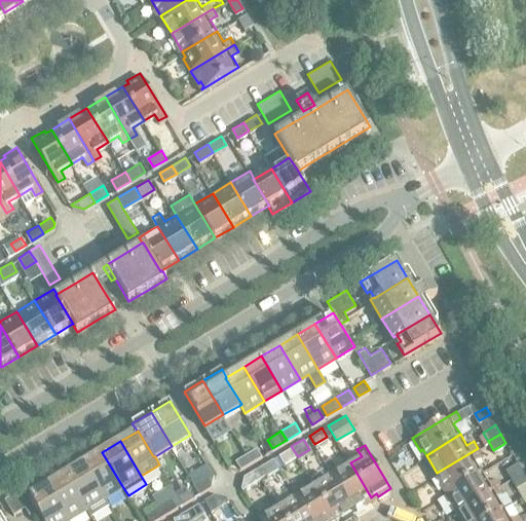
[(256,446),(246,452),(251,460),(262,454),(256,446)]
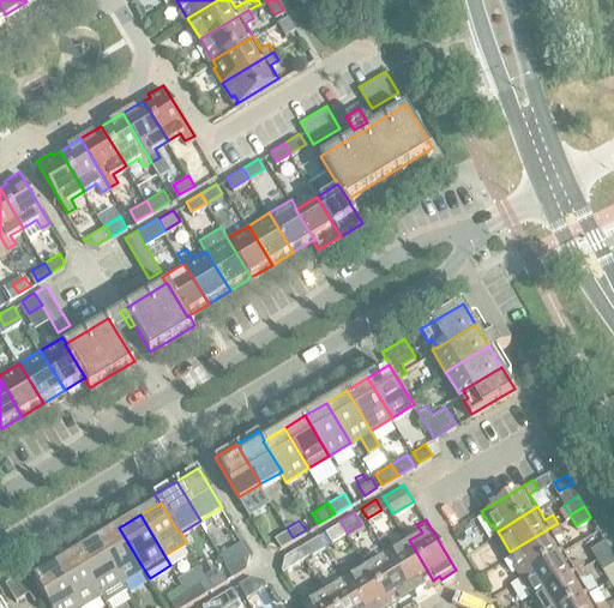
[(339,521),(325,529),(331,540),(347,531),(339,521)]
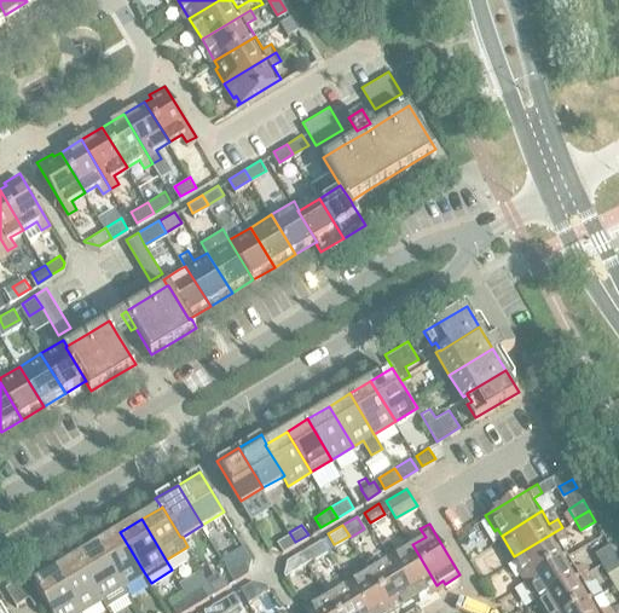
[(562,527),(514,556),(527,577),(567,553),(559,541),(567,535),(562,527)]
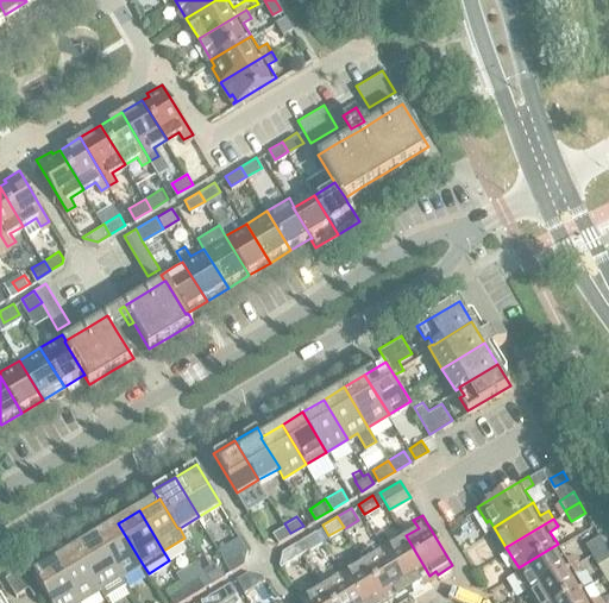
[(118,523),(98,536),(121,576),(142,563),(118,523)]
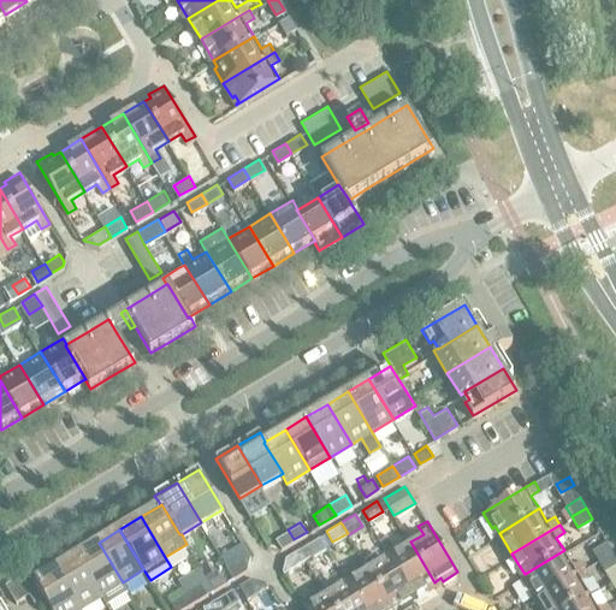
[(294,539),(288,529),(276,537),(282,548),(294,539)]
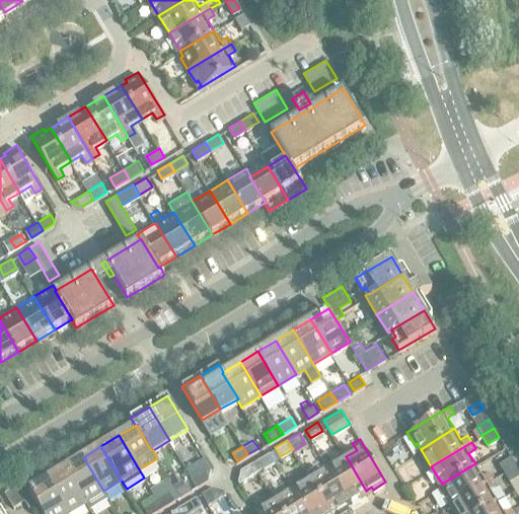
[(274,459),(269,451),(256,458),(261,466),(274,459)]
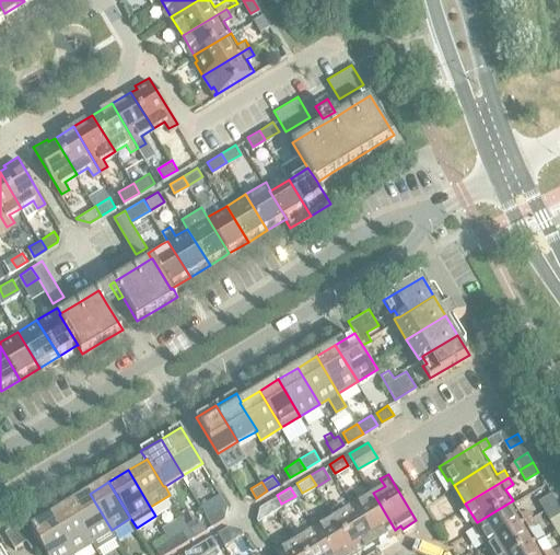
[(538,498),(544,508),(557,500),(551,490),(538,498)]
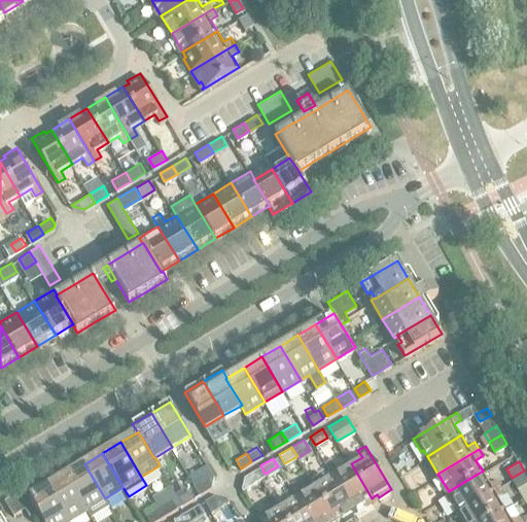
[(372,498),(351,463),(340,471),(336,463),(328,467),(353,509),(372,498)]
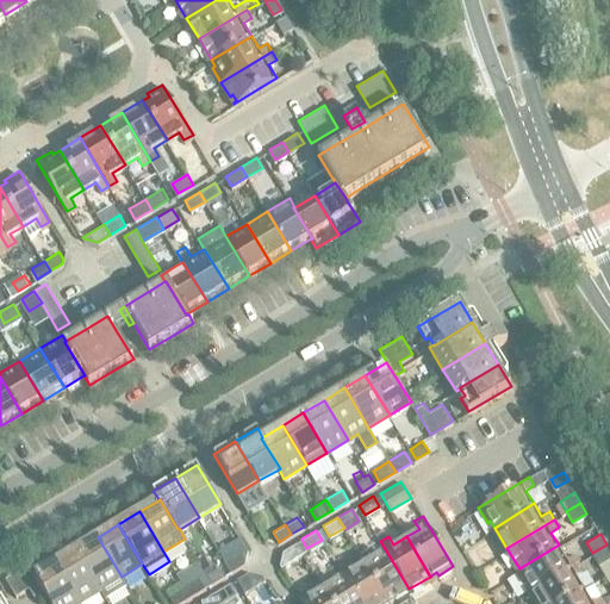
[(98,537),(76,549),(101,589),(105,596),(126,584),(122,577),(98,537)]
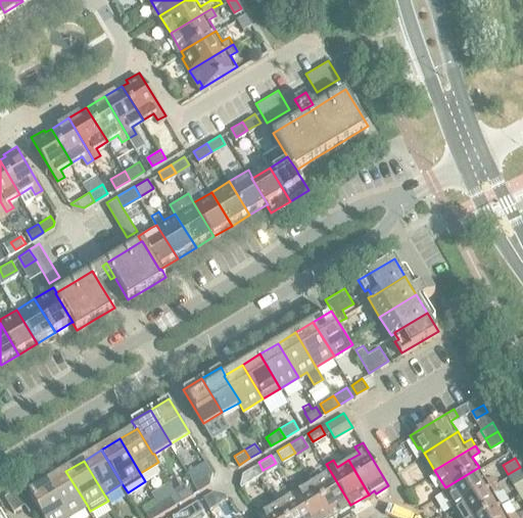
[(350,505),(326,464),(319,468),(324,475),(313,481),(333,516),(350,505)]
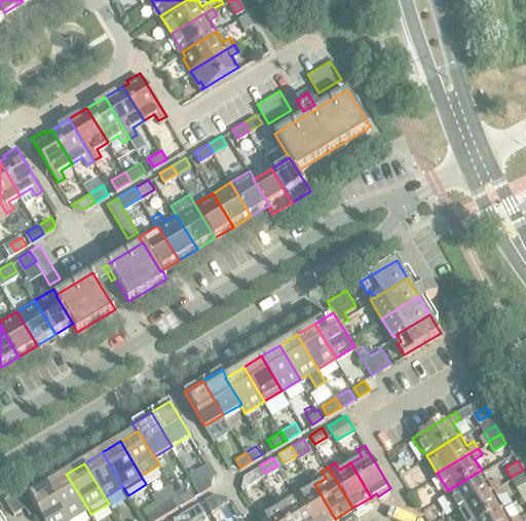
[(255,468),(243,475),(240,485),(241,487),(260,477),(255,468)]
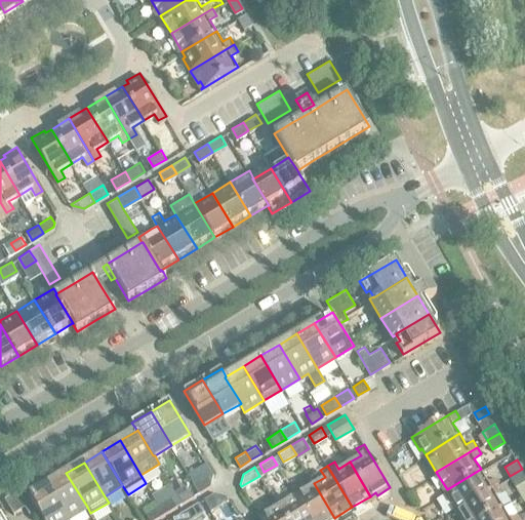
[(487,480),(481,469),(447,489),(450,495),(447,496),(455,509),(498,483),(494,476),(487,480)]
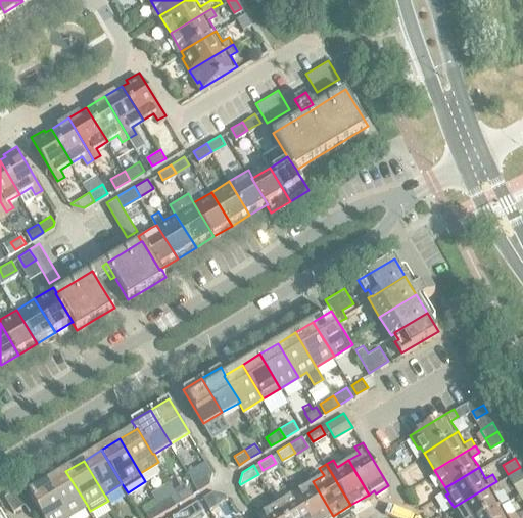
[(508,474),(518,492),(522,488),(522,472),(520,467),(508,474)]
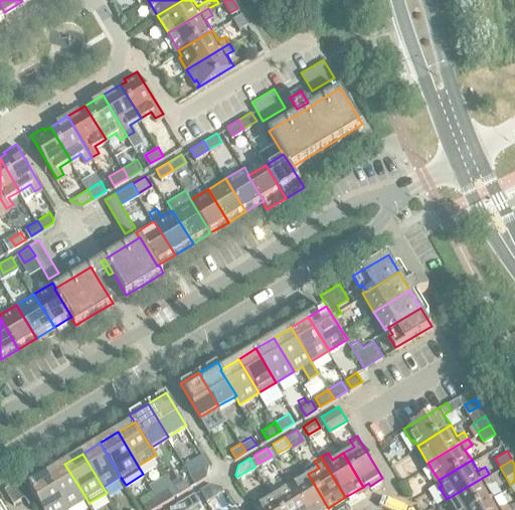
[(64,464),(47,475),(67,508),(86,497),(64,464)]
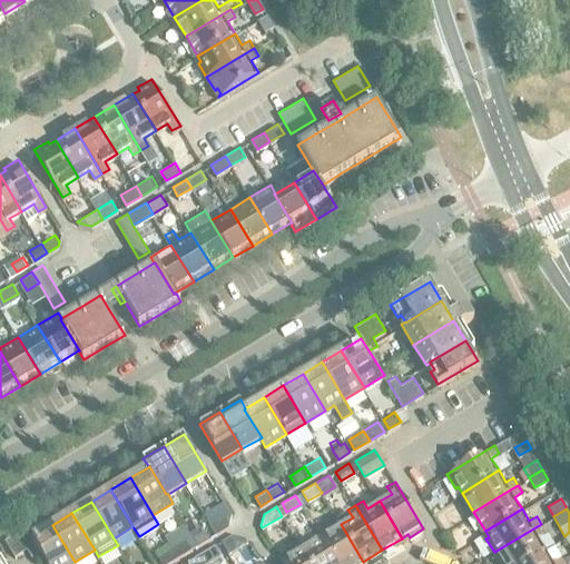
[(228,525),(229,523),(224,515),(210,523),(216,533),(228,525)]
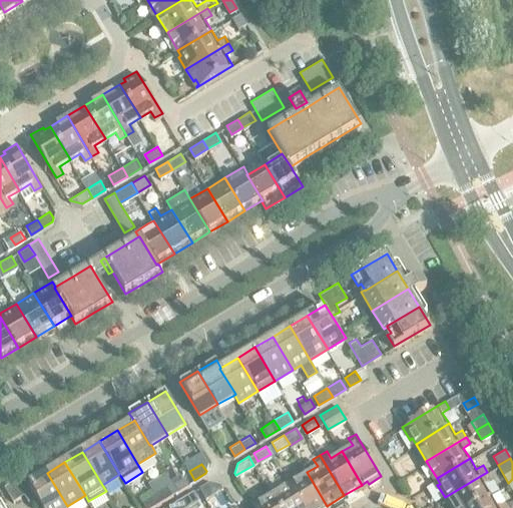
[(323,507),(327,506),(307,472),(296,479),(292,472),(285,476),(304,507),(323,507)]
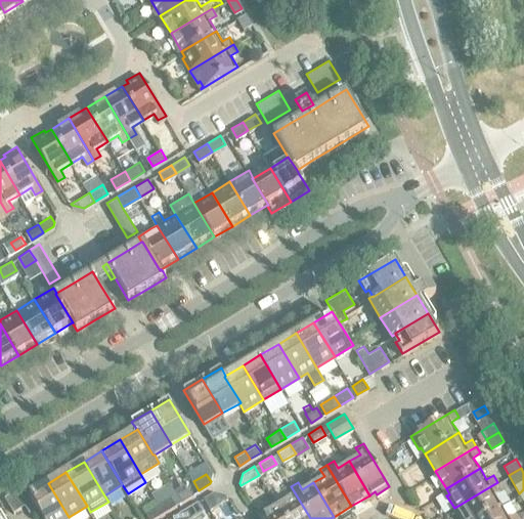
[(497,482),(454,508),(461,518),(464,518),(465,518),(464,518),(476,518),(501,504),(494,492),(501,488),(497,482)]
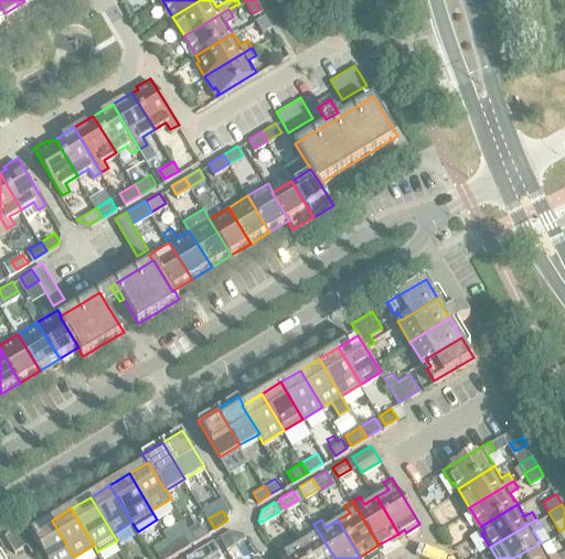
[(22,534),(31,549),(31,550),(40,545),(25,520),(4,534),(14,549),(23,545),(18,537),(22,534)]
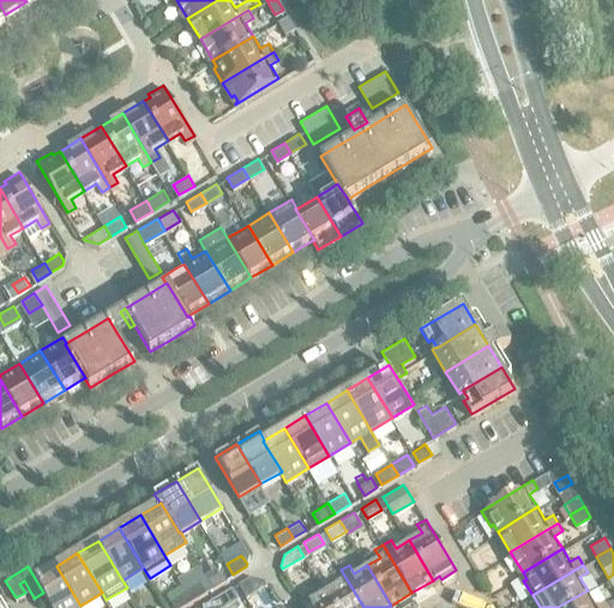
[(56,566),(35,578),(52,607),(76,607),(80,606),(56,566)]
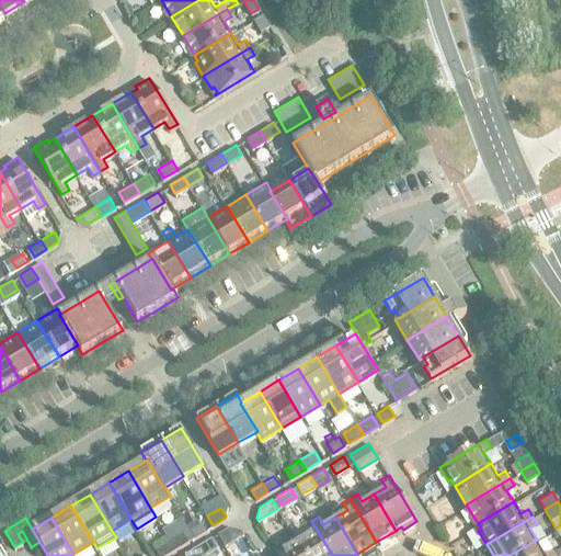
[(194,536),(208,529),(202,519),(189,528),(194,536)]
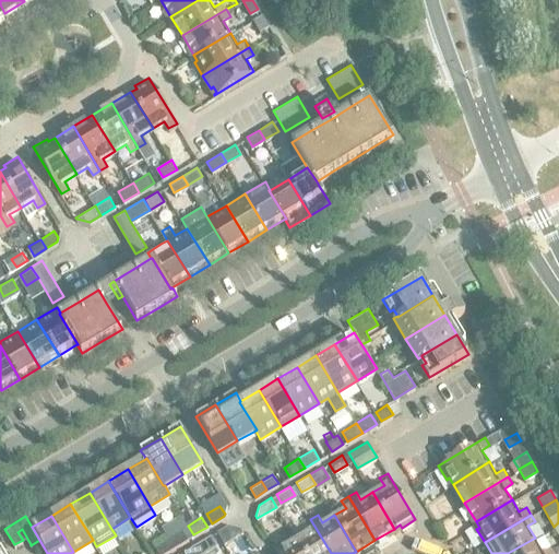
[(308,531),(296,539),(305,553),(331,553),(310,519),(304,523),(308,531)]
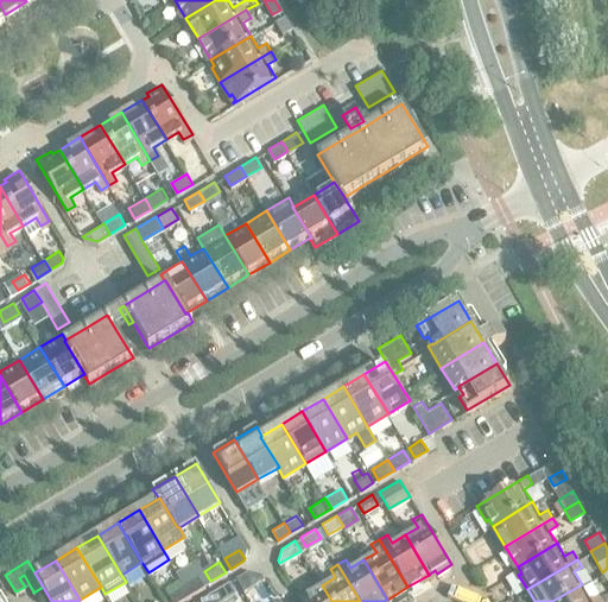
[(248,569),(235,577),(242,588),(264,575),(263,574),(248,569)]
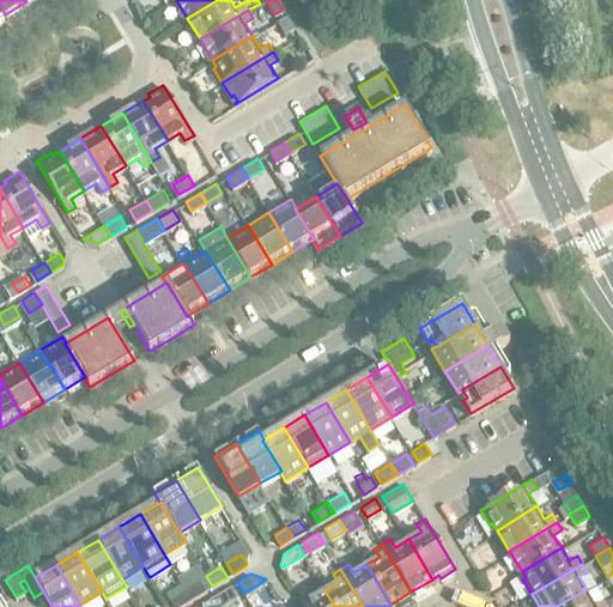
[(200,580),(184,588),(192,599),(206,589),(200,580)]
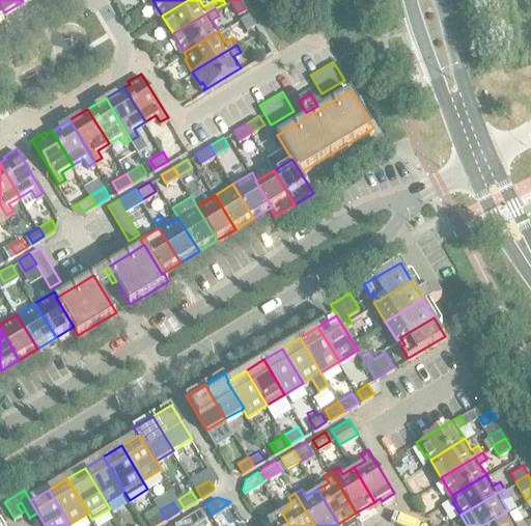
[(200,507),(188,515),(193,524),(205,516),(200,507)]
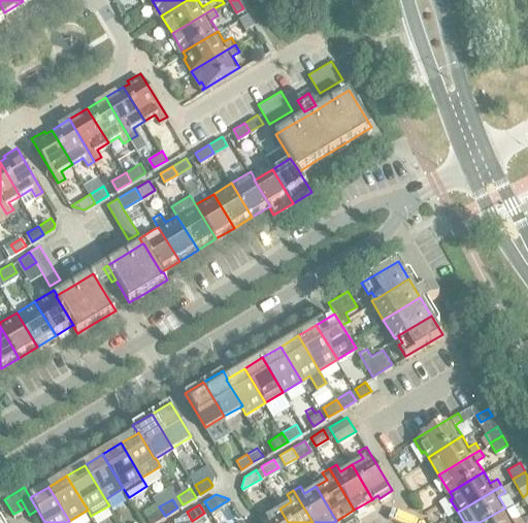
[(152,522),(165,516),(159,507),(146,515),(151,522),(152,522)]
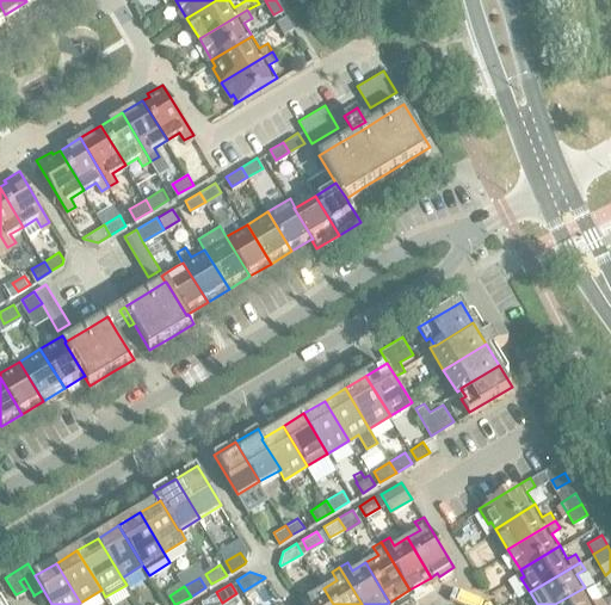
[(333,604),(323,588),(310,596),(306,587),(297,593),(304,604),(333,604)]
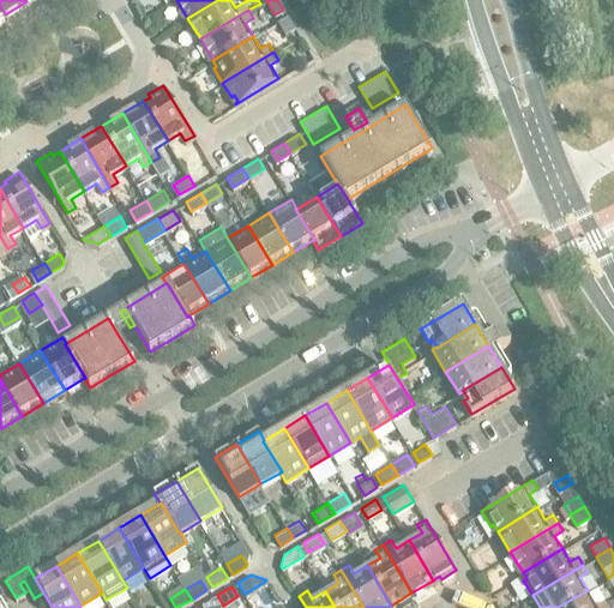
[(596,603),(588,590),(558,607),(606,607),(609,607),(603,599),(596,603)]
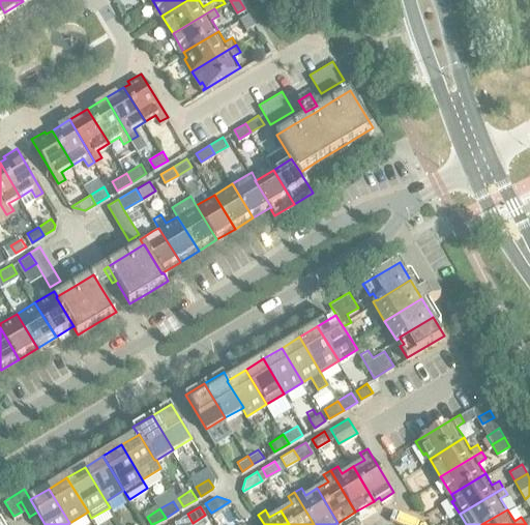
[(187,524),(193,523),(187,514),(174,522),(176,524),(187,524)]
